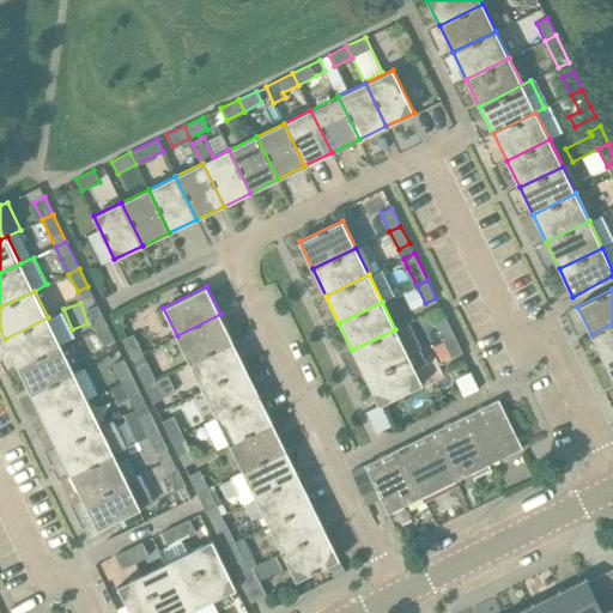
[(86,310),(96,328),(105,322),(97,305),(86,310)]
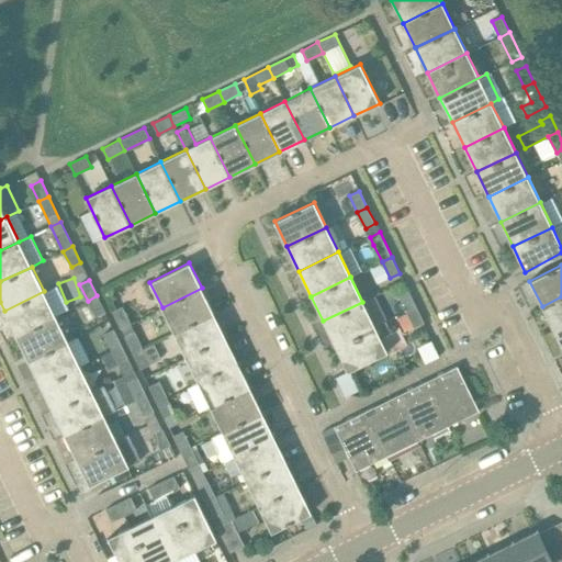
[(202,288),(163,307),(175,333),(214,313),(202,288)]
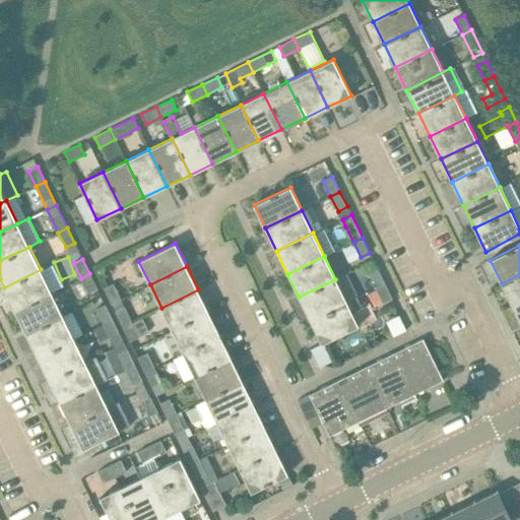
[(369,273),(376,287),(385,283),(378,268),(369,273)]
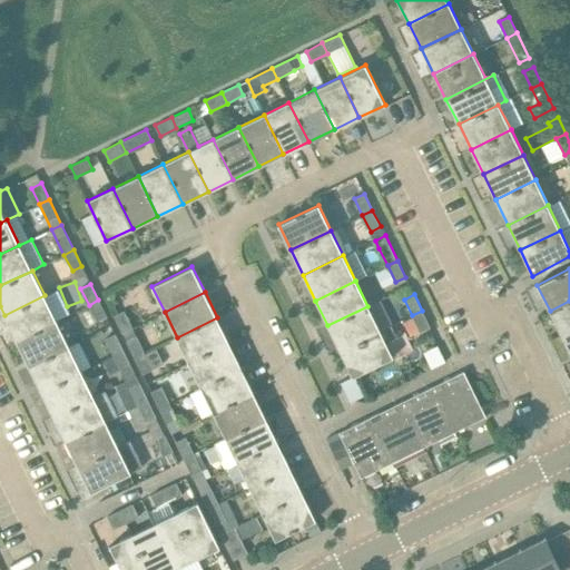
[(45,295),(5,315),(17,341),(57,321),(45,295)]
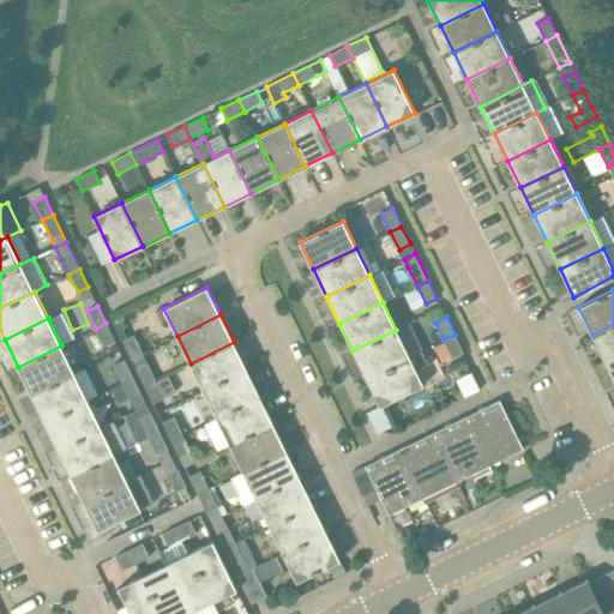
[(106,323),(96,329),(104,345),(115,341),(106,323)]
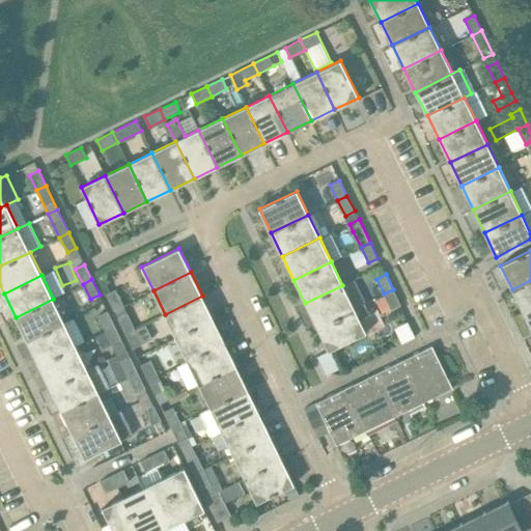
[(530,309),(530,280),(512,289),(524,313),(530,309)]
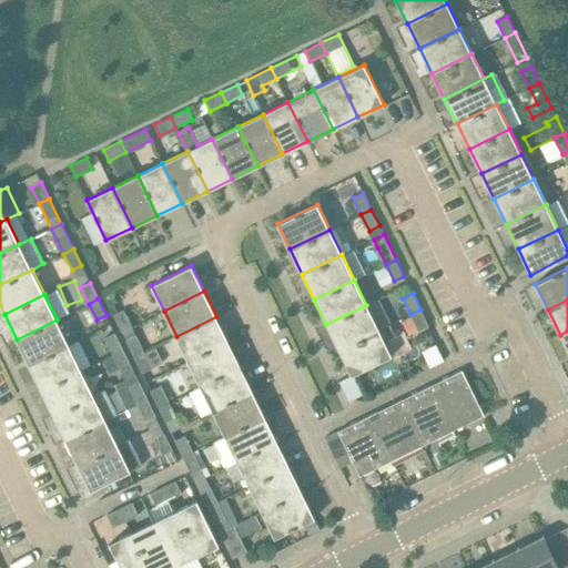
[(366,305),(326,324),(340,350),(389,325),(389,324),(378,330),(366,305)]
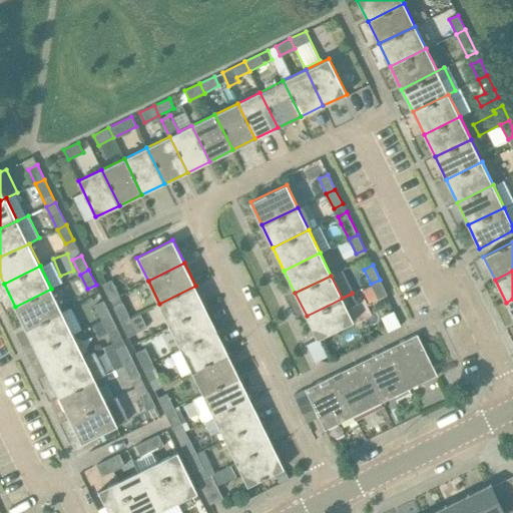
[(102,285),(110,300),(118,295),(111,280),(102,285)]
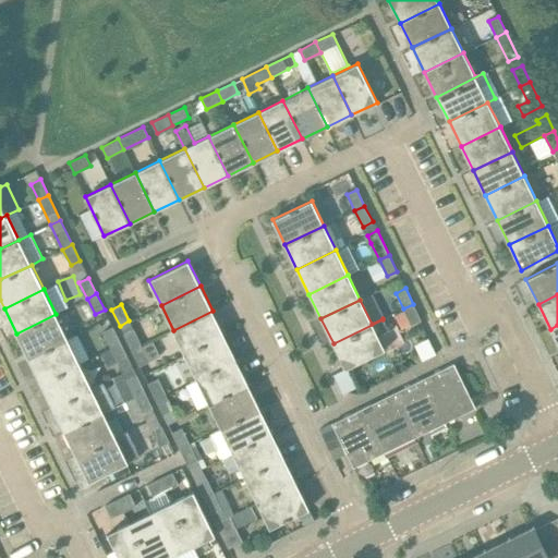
[(413,304),(403,308),(411,325),(421,320),(413,304)]
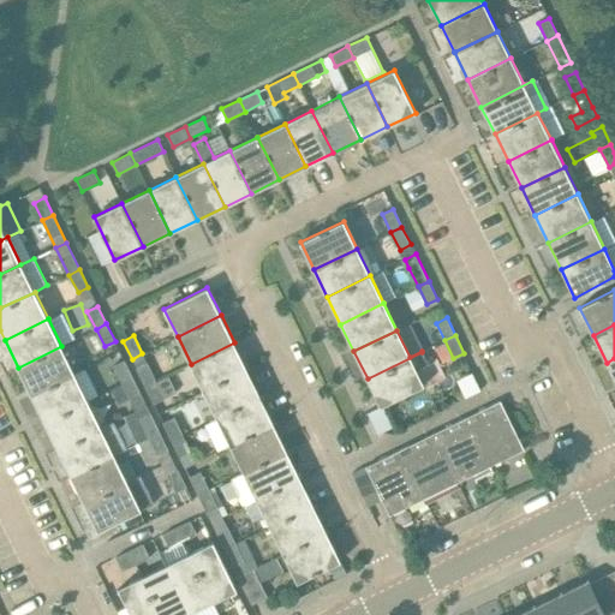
[(234,342),(191,364),(204,390),(248,370),(234,342)]
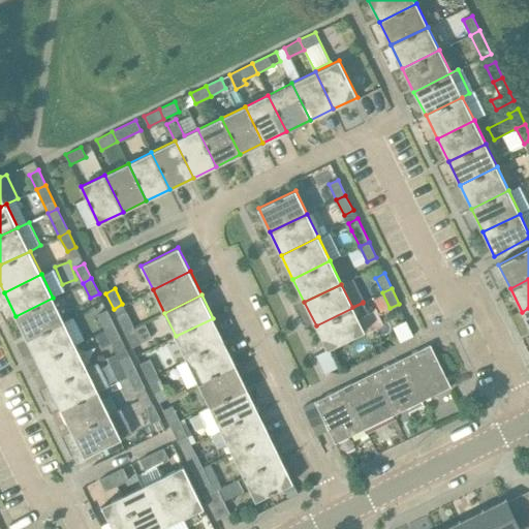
[(27,339),(64,321),(53,298),(16,316),(27,339)]
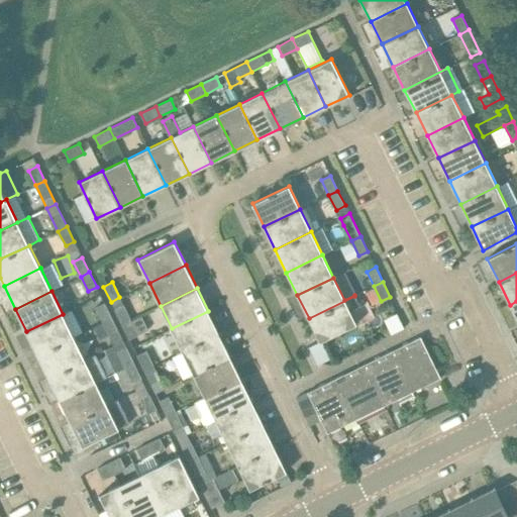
[(354,296),(309,318),(320,341),(356,324),(350,311),(359,306),(354,296)]
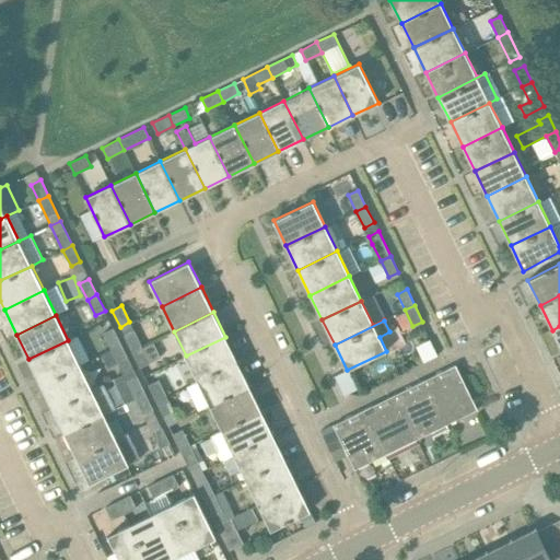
[(103,333),(112,349),(121,345),(113,328),(103,333)]
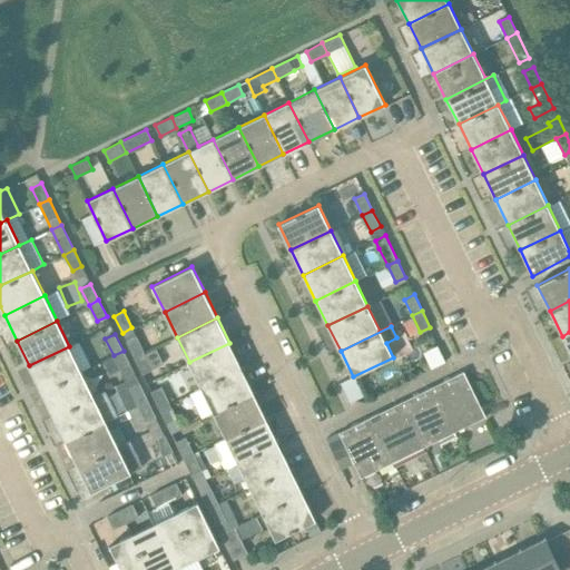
[(126,342),(135,357),(145,353),(136,336),(126,342)]
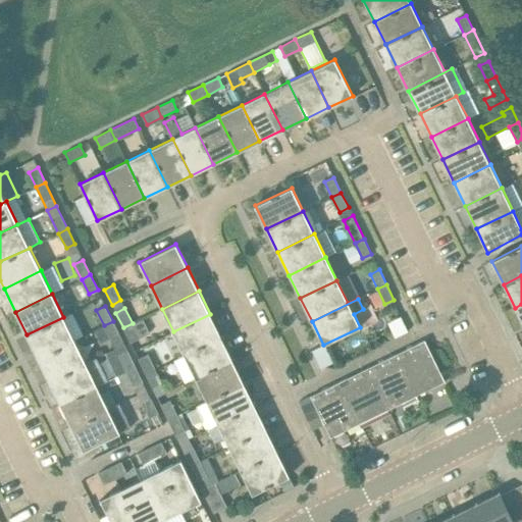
[(185,355),(221,336),(210,314),(173,331),(185,355)]
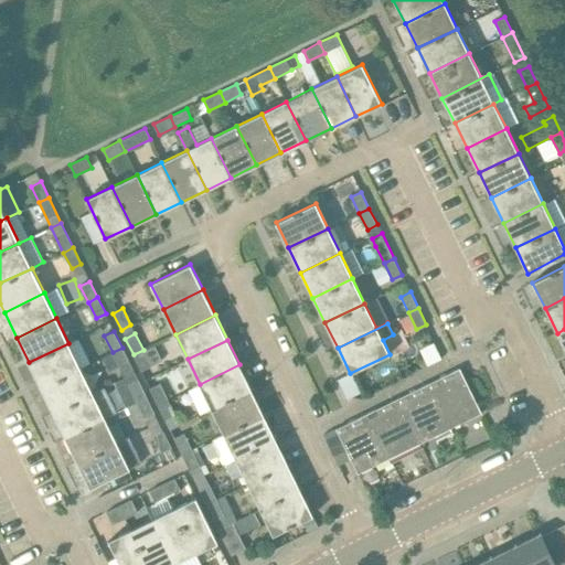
[(81,368),(68,343),(29,362),(41,387),(81,368)]
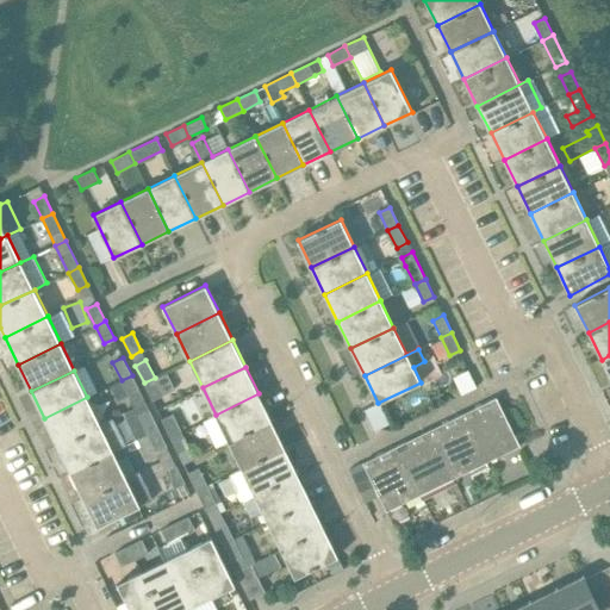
[(132,375),(122,380),(130,398),(141,392),(132,375)]
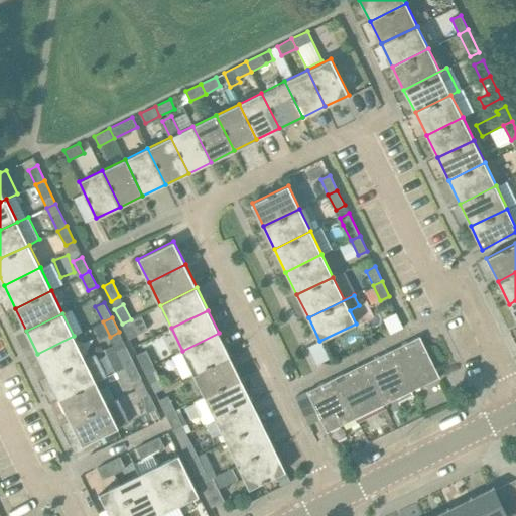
[(122,324),(129,339),(138,335),(131,319),(122,324)]
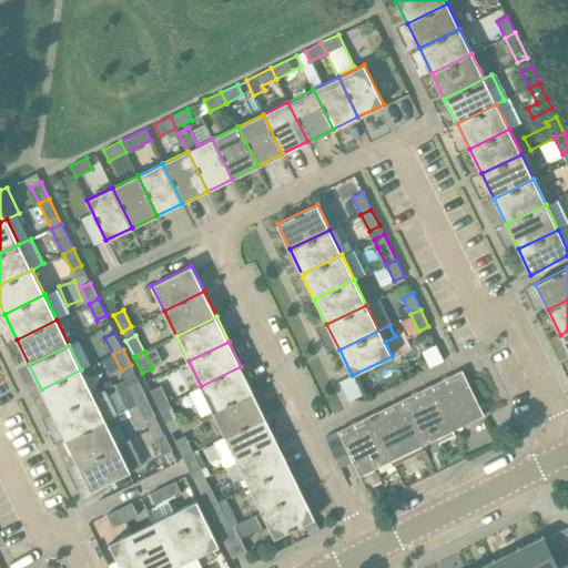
[(213,412),(253,392),(241,366),(201,386),(213,412)]
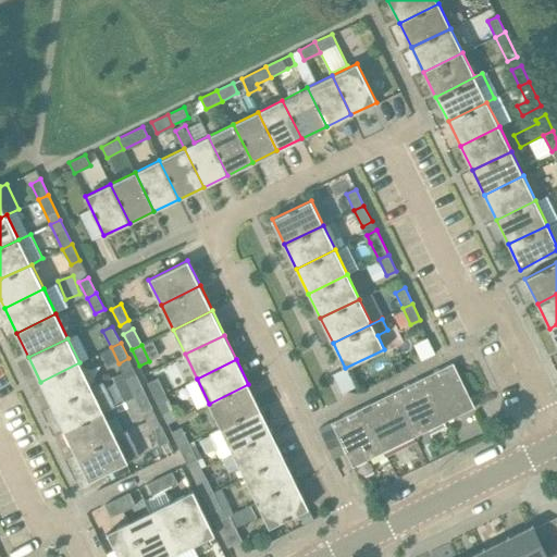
[(52,406),(91,387),(79,362),(40,382),(52,406)]
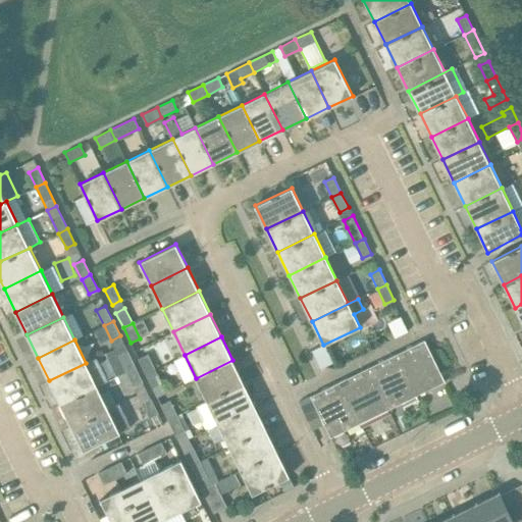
[(428,389),(445,381),(424,341),(416,344),(419,349),(398,359),(414,392),(426,385),(428,389)]
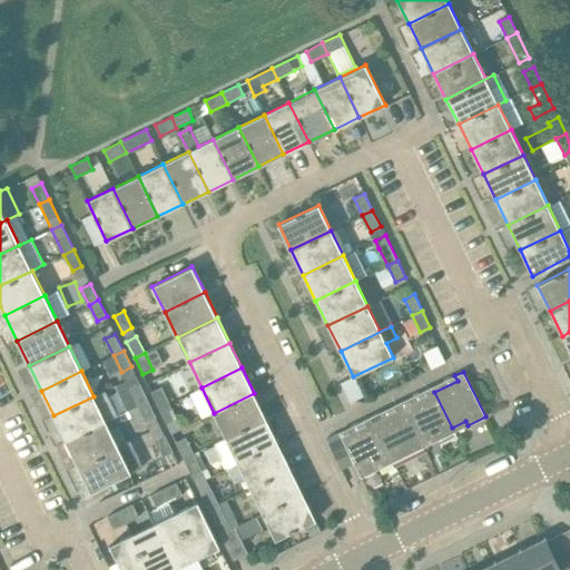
[(130,390),(138,405),(148,401),(140,384),(130,390)]
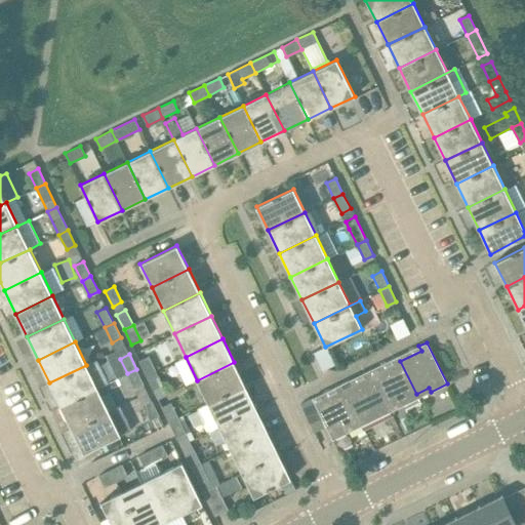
[(139,361),(147,376),(149,375),(156,371),(149,356),(139,361)]
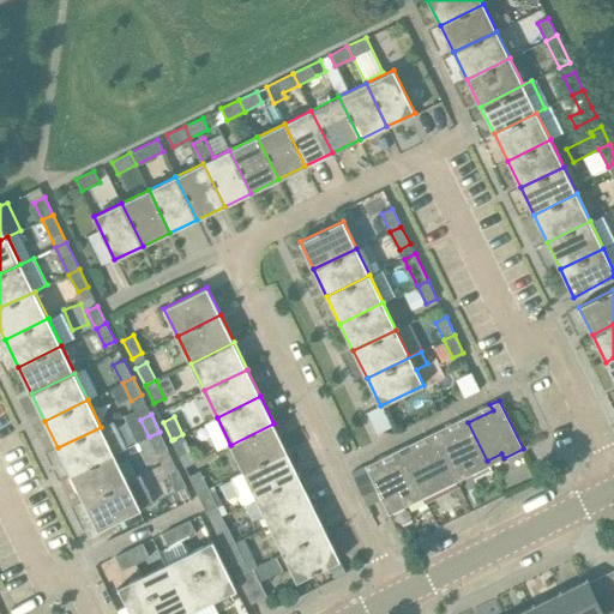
[(468,422),(465,416),(457,421),(459,427),(435,439),(453,476),(469,469),(471,474),(489,465),(487,461),(468,422)]
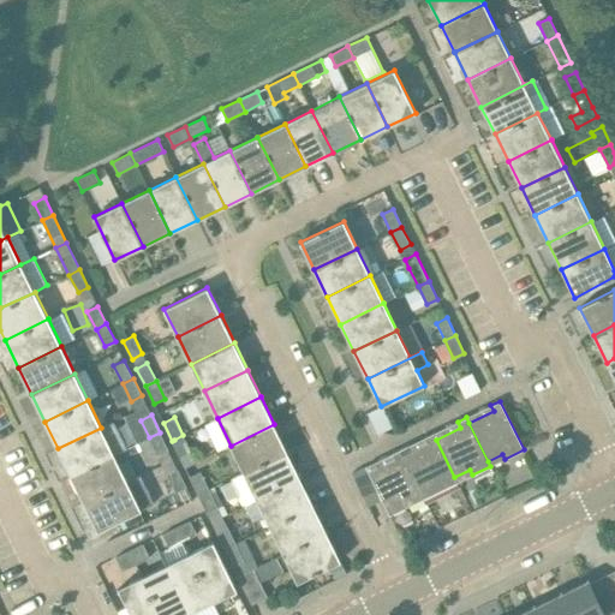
[(101,428),(58,448),(71,476),(114,454),(127,448),(114,421),(101,428)]
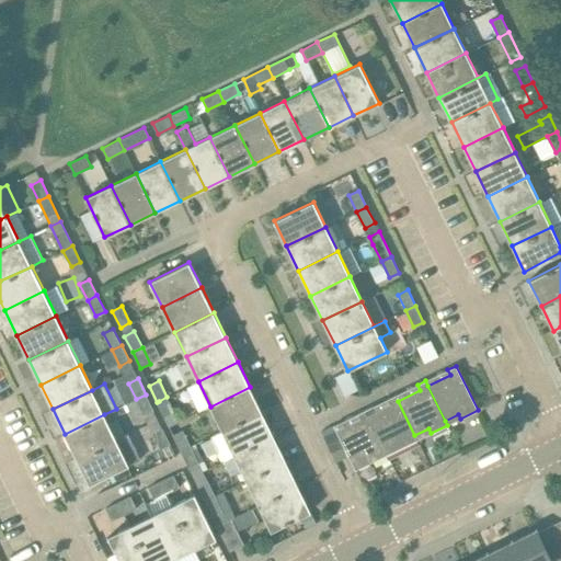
[(262,412),(250,387),(210,407),(222,431),(262,412)]
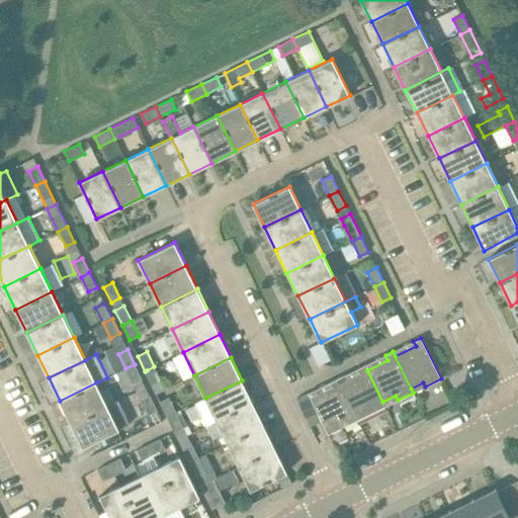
[(142,379),(135,364),(125,368),(133,383),(142,379)]
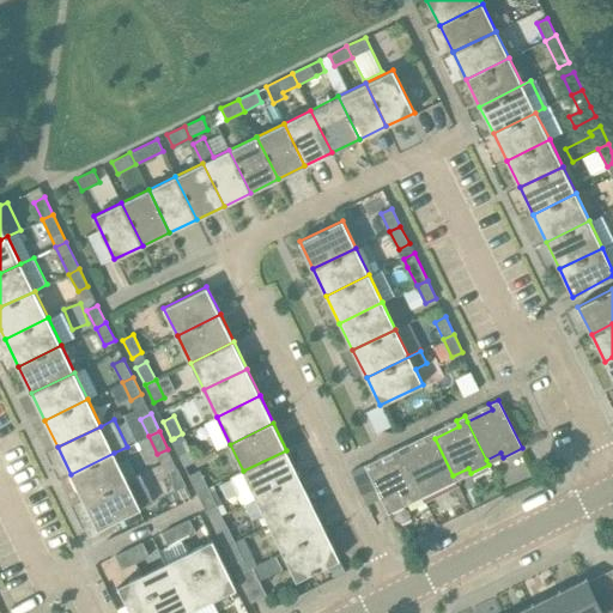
[(437,490),(455,480),(453,475),(435,438),(431,432),(423,437),(425,442),(411,449),(407,444),(399,449),(419,492),(435,485),(437,490)]
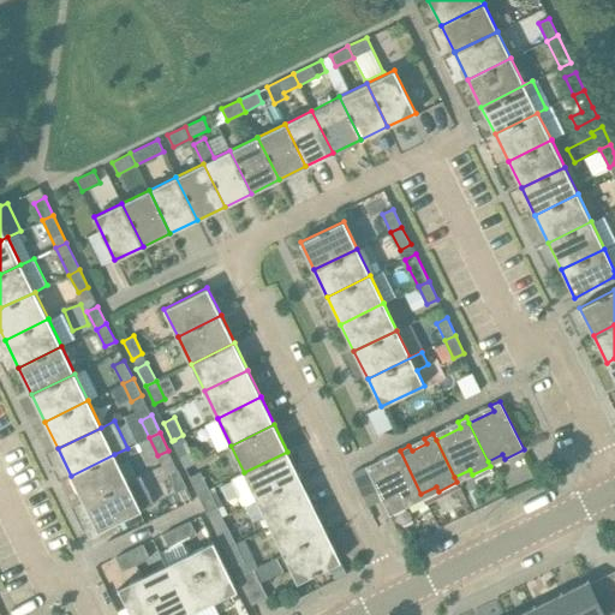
[(191,453),(183,435),(174,440),(172,441),(180,458),(191,453)]
